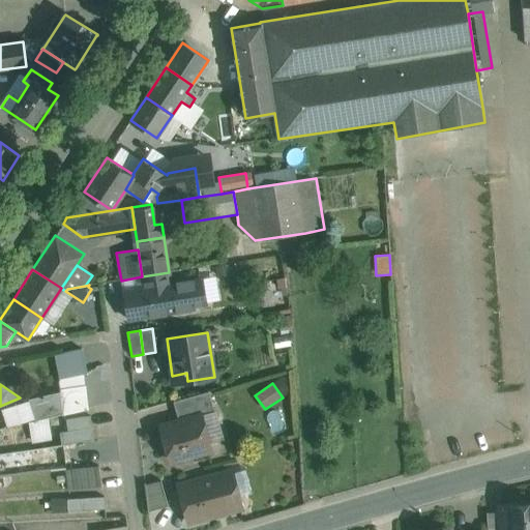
[(209,391),(173,402),(179,421),(200,415),(200,416),(214,412),(209,391)]
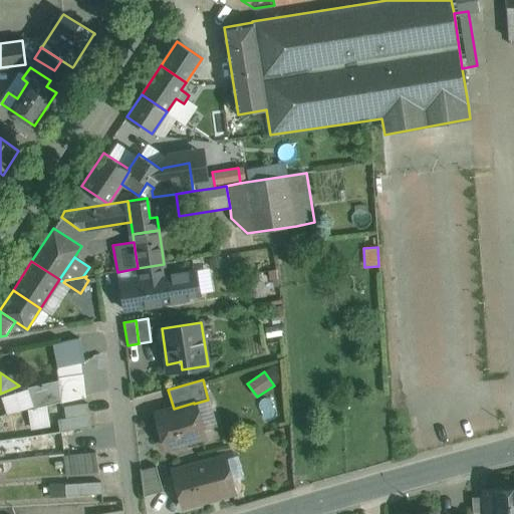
[(174,409),(157,414),(167,448),(204,437),(194,404),(194,403),(174,409)]
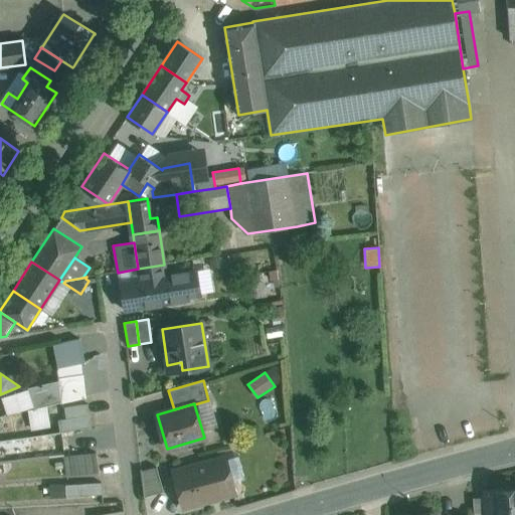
[(89,404),(64,407),(66,419),(58,420),(60,433),(61,432),(92,427),(89,404)]
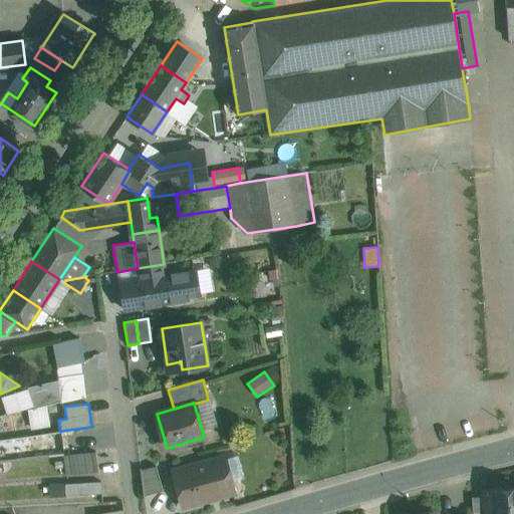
[(0,440),(0,462),(63,455),(64,455),(61,431),(60,432),(0,440)]
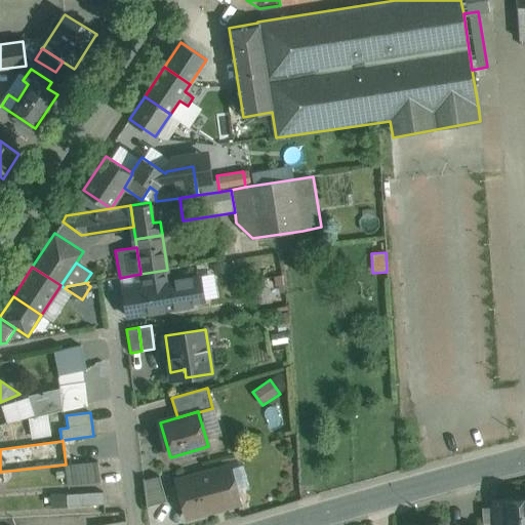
[(101,482),(97,461),(66,465),(65,465),(68,485),(101,482)]
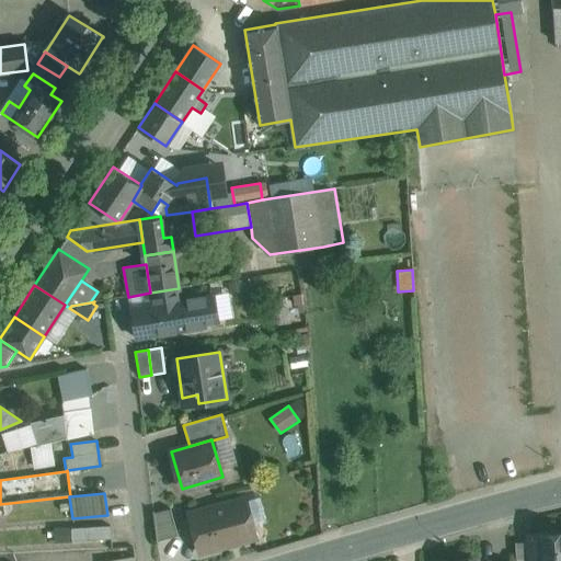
[(244,499),(190,514),(201,552),(255,538),(244,499)]
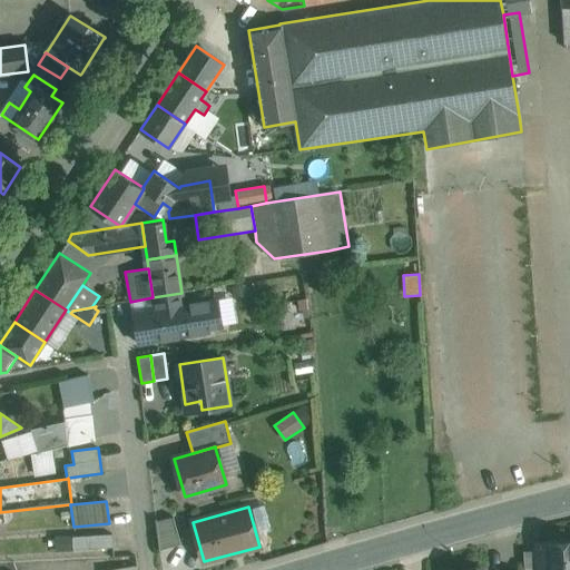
[(174,517),(156,521),(159,550),(180,544),(174,517)]
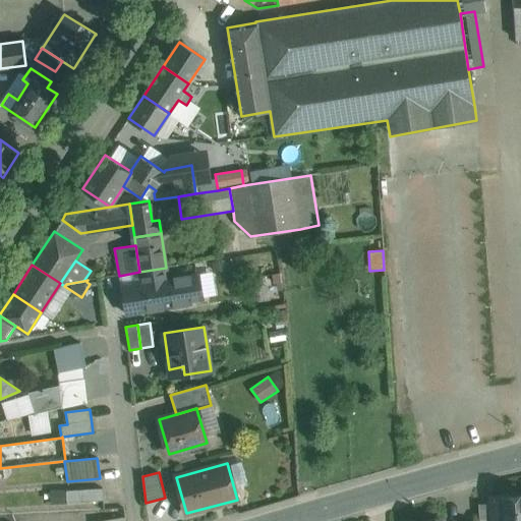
[(520,520),(520,495),(498,497),(491,503),(491,504),(477,504),(478,520),(520,520)]
